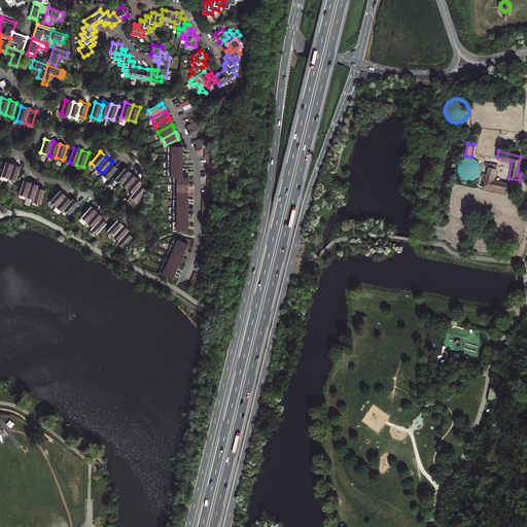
[(481,173),(482,169),(482,165),(480,162),(477,159),(473,157),(469,156),(465,157),(462,160),(460,163),(458,167),(458,170),(459,174),(461,177),(465,179),(468,180),(472,180),(477,179),(479,176),(481,173)]
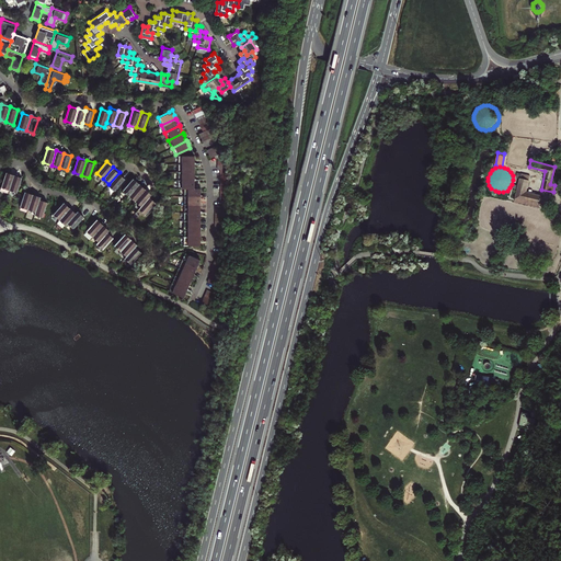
[(1,186),(9,189),(14,173),(7,171),(1,186)]
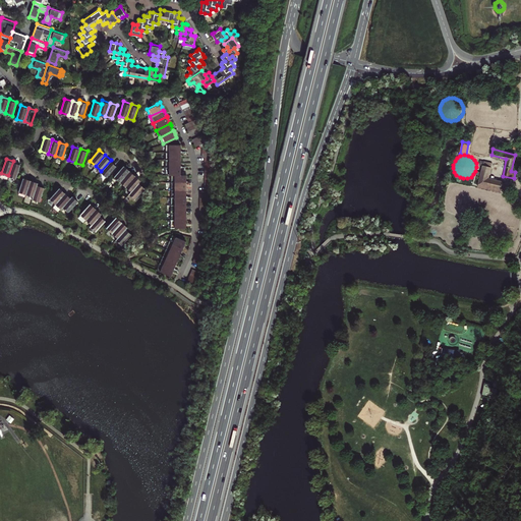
[(117,165),(111,160),(101,171),(107,176),(117,165)]
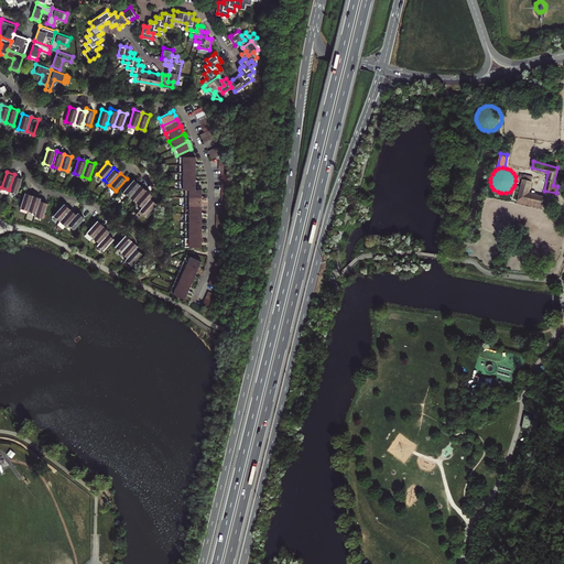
[(18,193),(22,177),(14,174),(9,190),(18,193)]
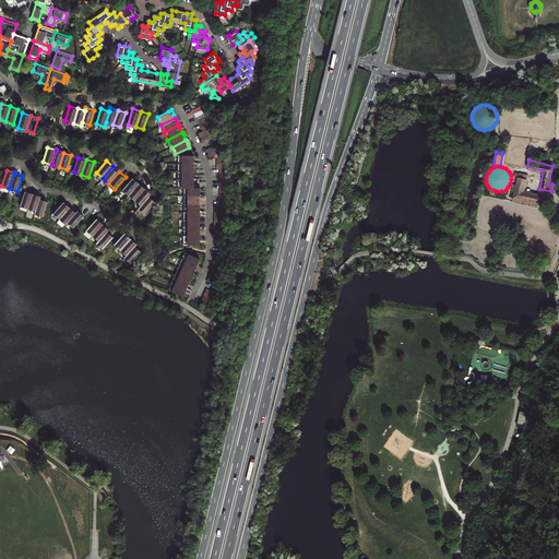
[(140,182),(133,177),(122,189),(129,194),(140,182)]
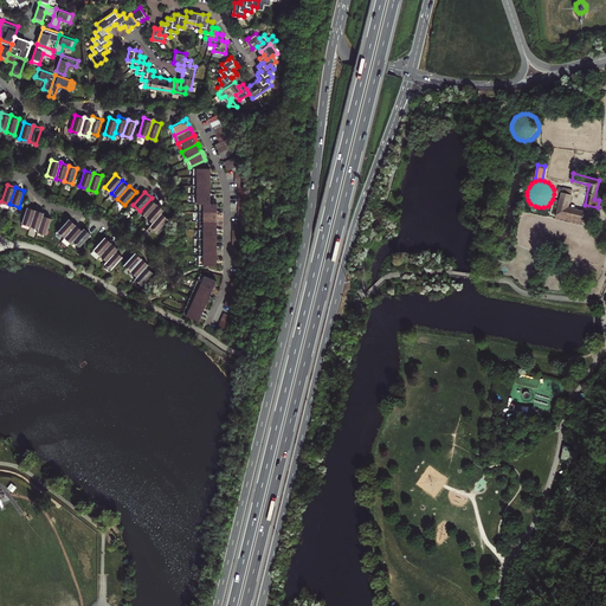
[(581,219),(584,210),(568,206),(571,193),(561,192),(556,213),(581,219)]
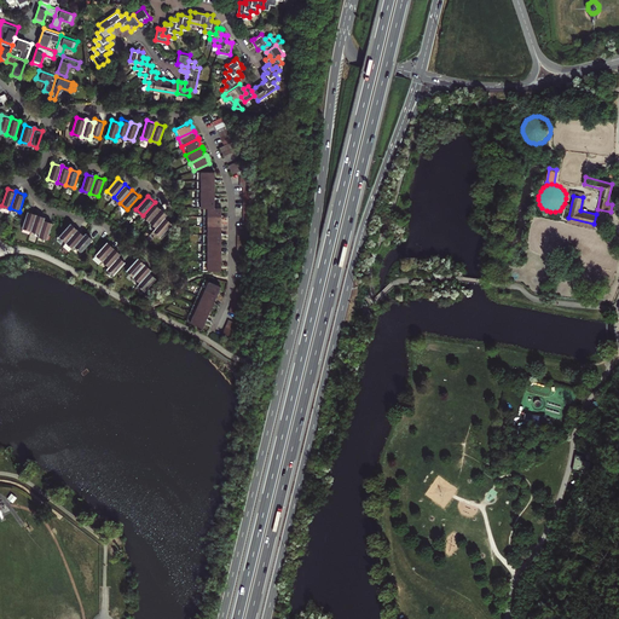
[(155,202),(143,215),(150,221),(161,208),(155,202)]
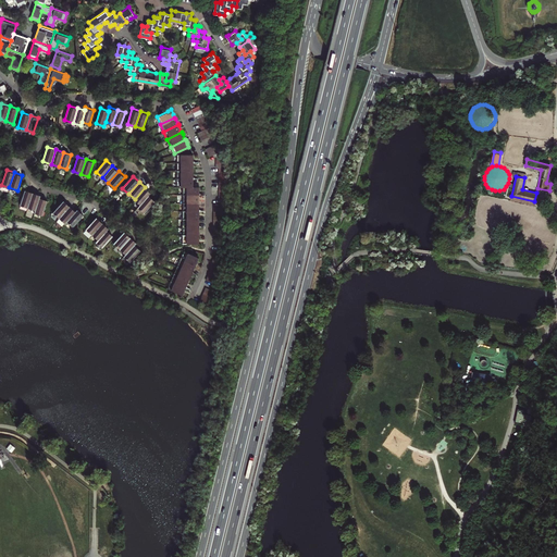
[(135,199),(140,203),(149,195),(151,193),(145,187),(135,199)]
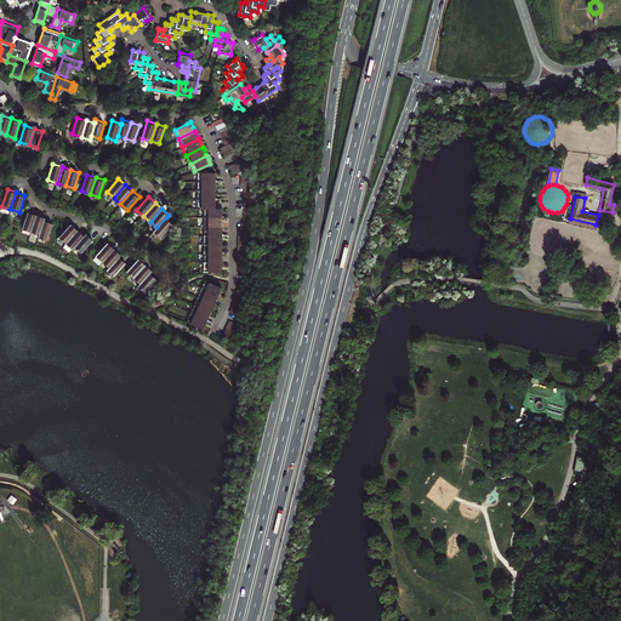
[(28,211),(28,212),(23,228),(30,231),(36,214),(28,211)]
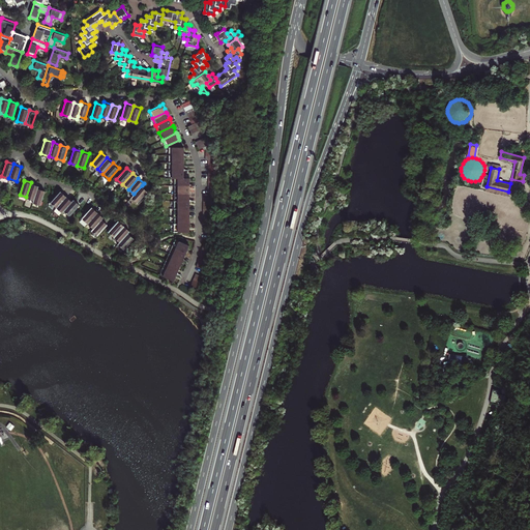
[(34,200),(38,187),(38,185),(31,182),(26,197),(34,200)]
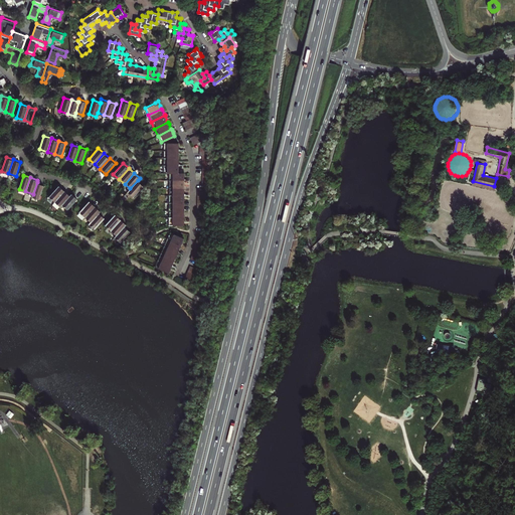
[(138,180),(130,188),(128,191),(134,196),(144,185),(138,180)]
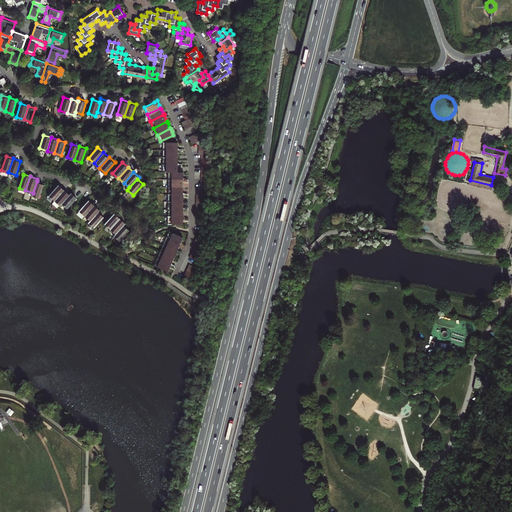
[(44,183),(37,181),(33,193),(32,195),(39,197),(44,183)]
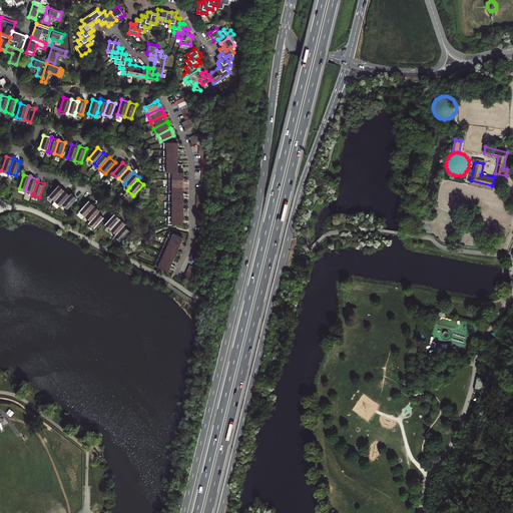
[(58,184),(49,194),(54,200),(64,189),(58,184)]
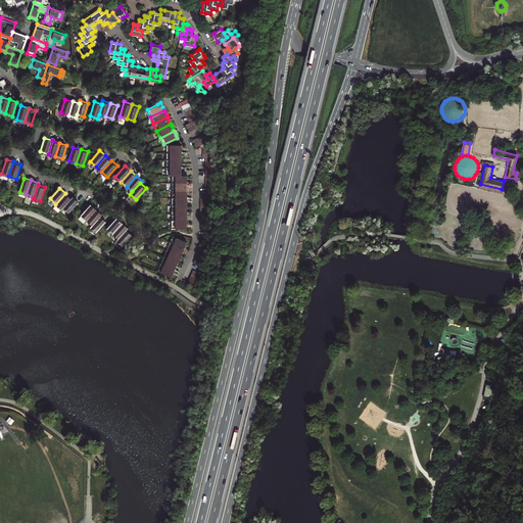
[(65,193),(55,204),(61,208),(63,206),(70,198),(65,193)]
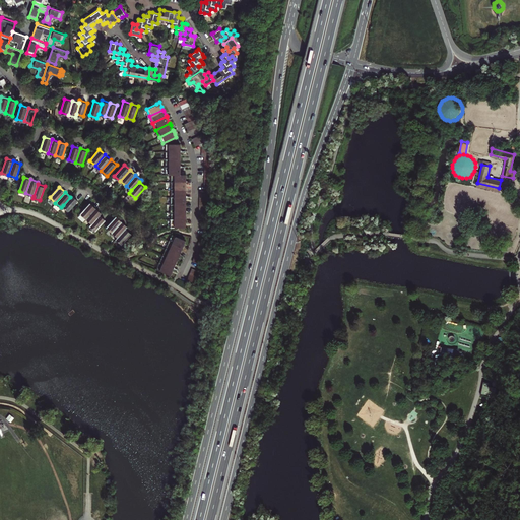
[(69,211),(78,200),(72,195),(70,197),(63,205),(69,211)]
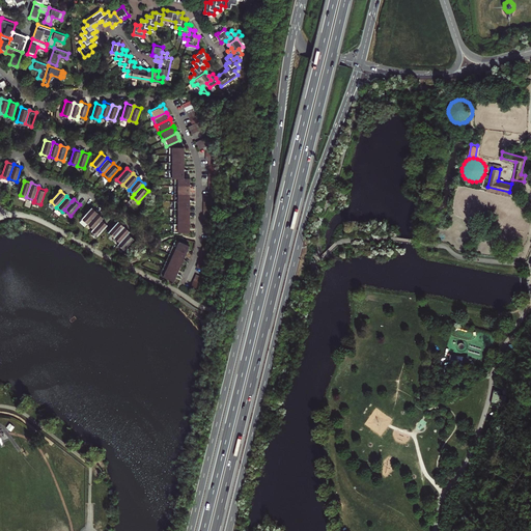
[(92,206),(82,217),(88,223),(99,212),(92,206)]
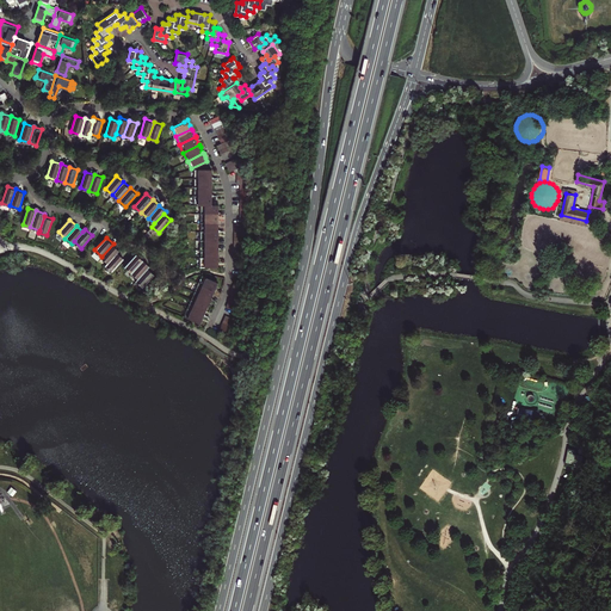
[(113,244),(102,257),(107,261),(117,251),(117,252),(119,250),(113,244)]
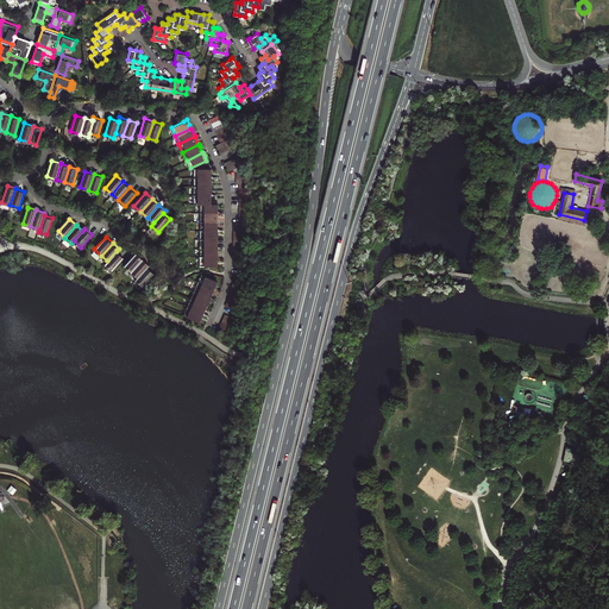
[(112,269),(124,257),(117,251),(117,250),(107,261),(105,263),(112,269)]
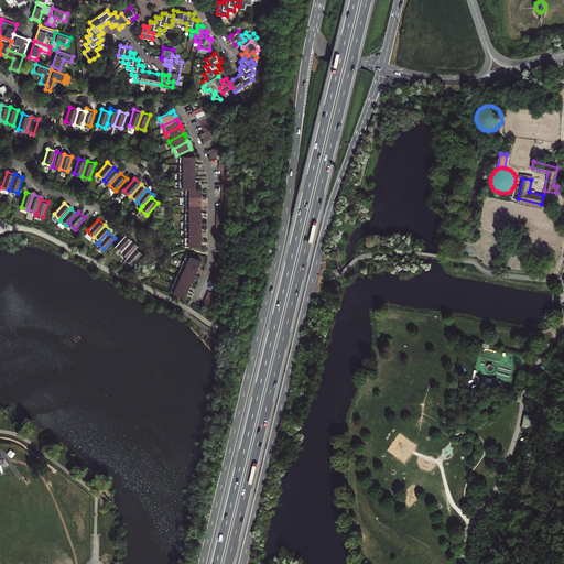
[(116,246),(122,251),(132,239),(126,234),(116,246)]
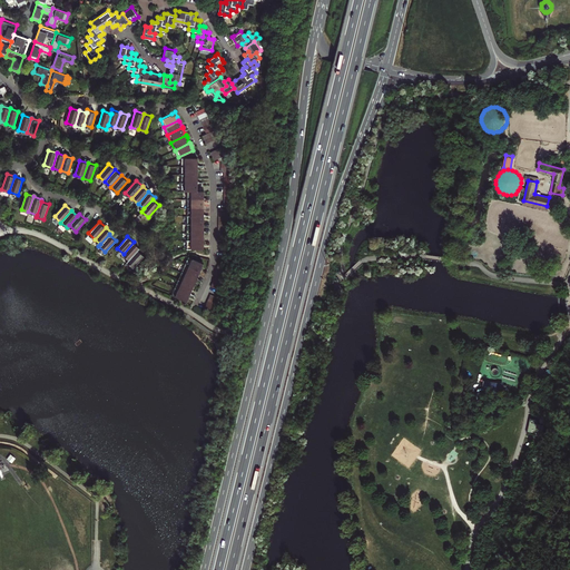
[(138,249),(140,247),(134,242),(124,254),(129,258),(138,249)]
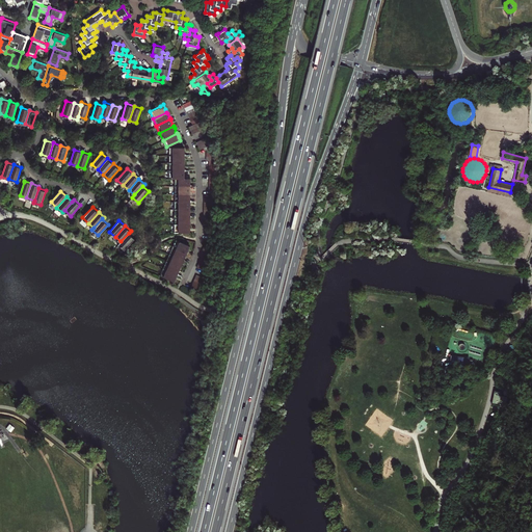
[(121,241),(118,243),(125,249),(135,238),(129,233),(121,241)]
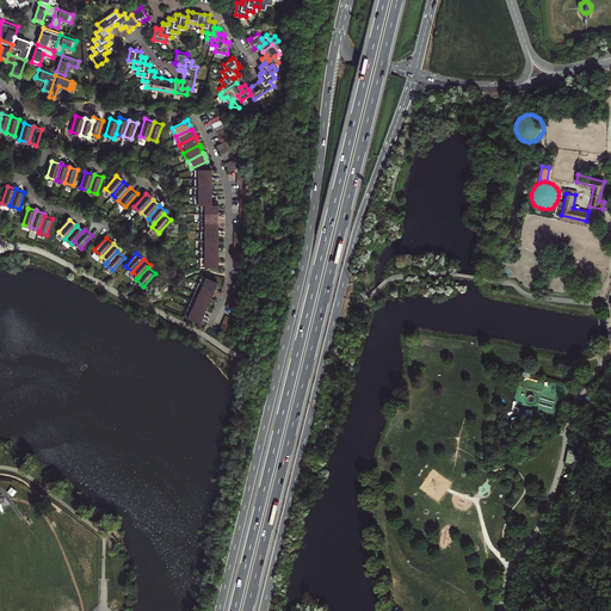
[(202,275),(198,283),(215,290),(217,285),(218,282),(214,279),(202,275)]
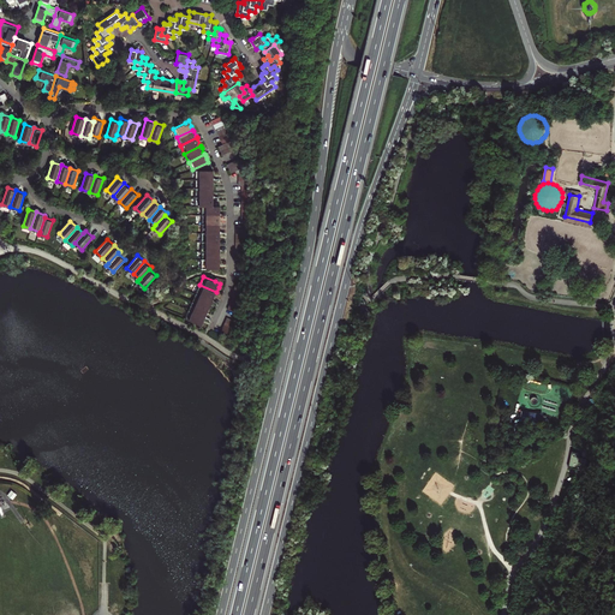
[(216,292),(199,285),(196,292),(213,300),(213,299),(214,298),(215,294),(216,292)]
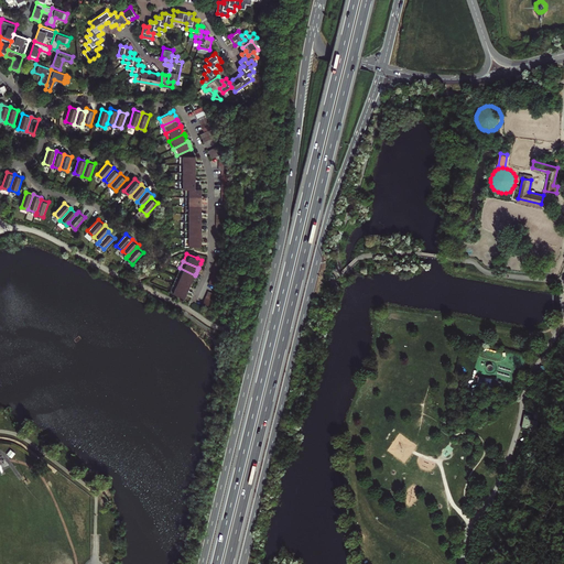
[(195,275),(180,268),(176,275),(192,283),(193,280),(194,277),(195,275)]
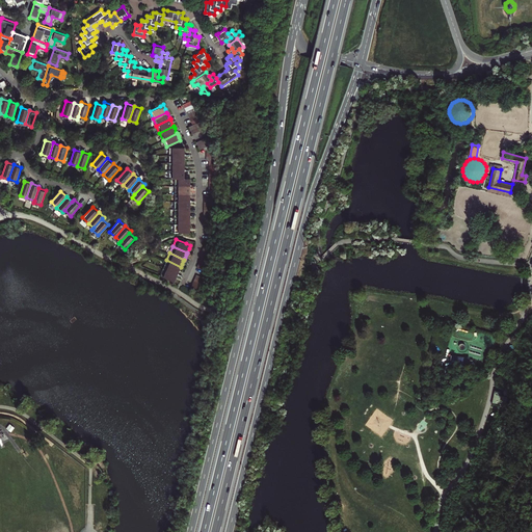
[(163,267),(178,273),(178,272),(179,270),(181,267),(166,260),(163,267)]
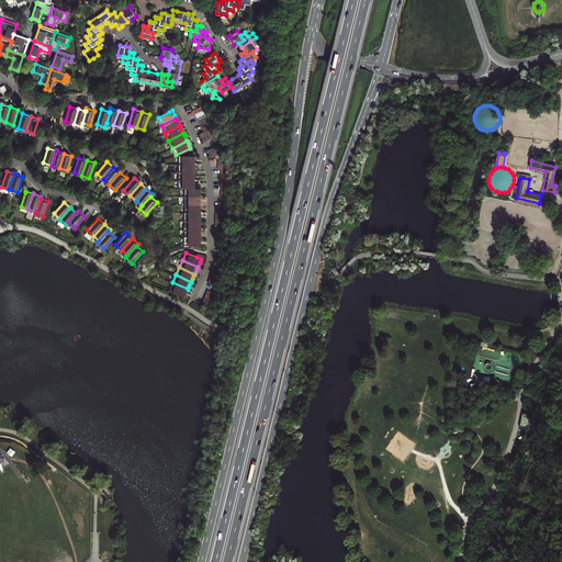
[(169,290),(184,296),(186,294),(187,290),(188,289),(172,282),(169,290)]
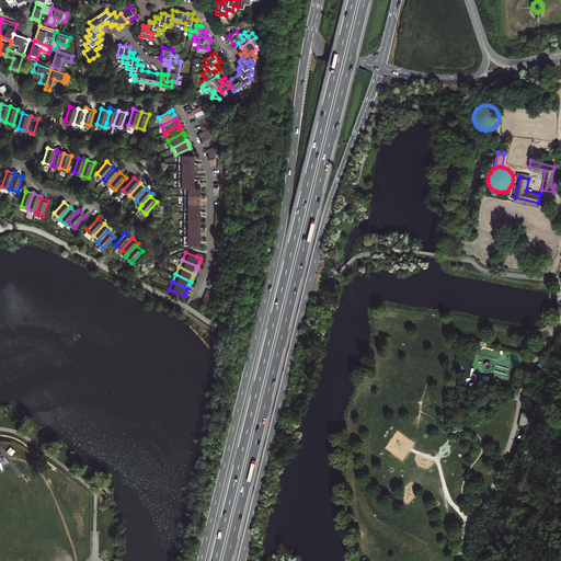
[(458,367),(473,368),(474,354),(459,352),(458,367)]
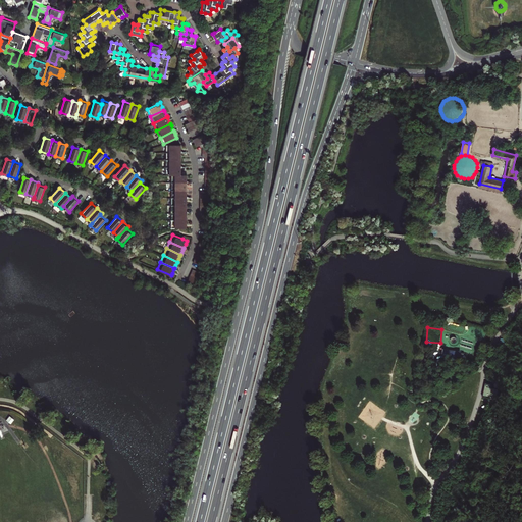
[(442,355),(459,357),(459,351),(444,349),(442,355)]
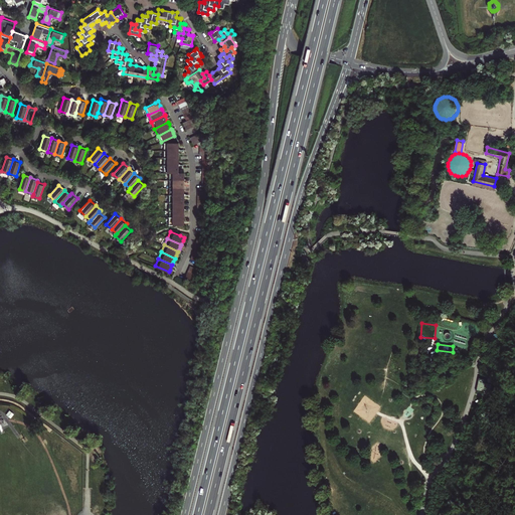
[(485,379),(479,378),(476,390),(487,392),(487,395),(492,396),(494,385),(484,383),(485,379)]
